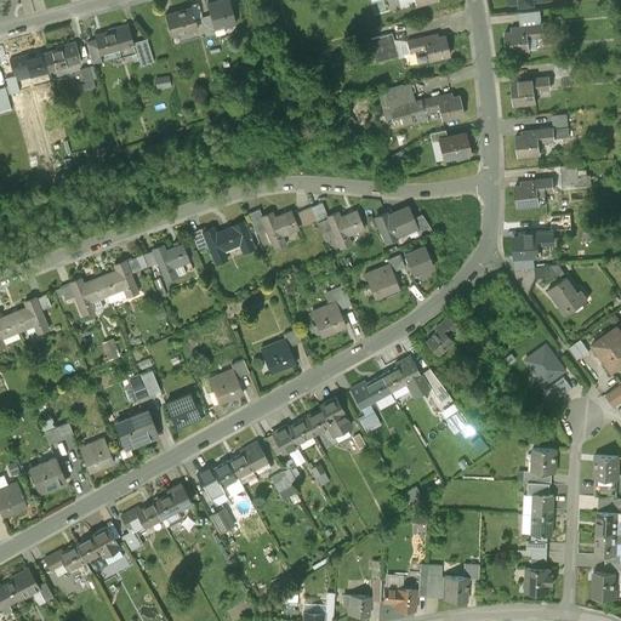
[(235,24),(228,0),(223,0),(206,5),(210,16),(214,30),(235,24)]
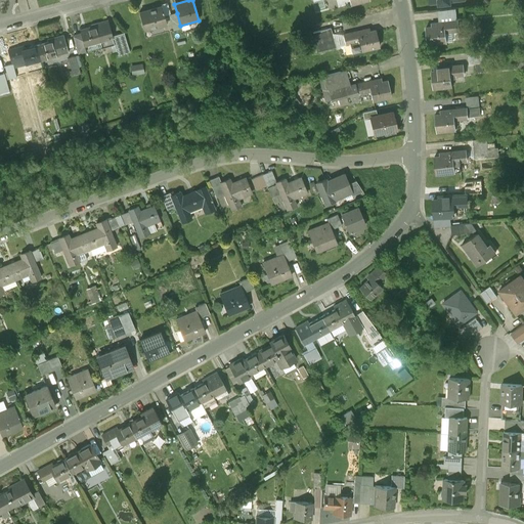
[(165,17),(162,7),(139,13),(144,32),(164,26),(161,18),(165,17)]
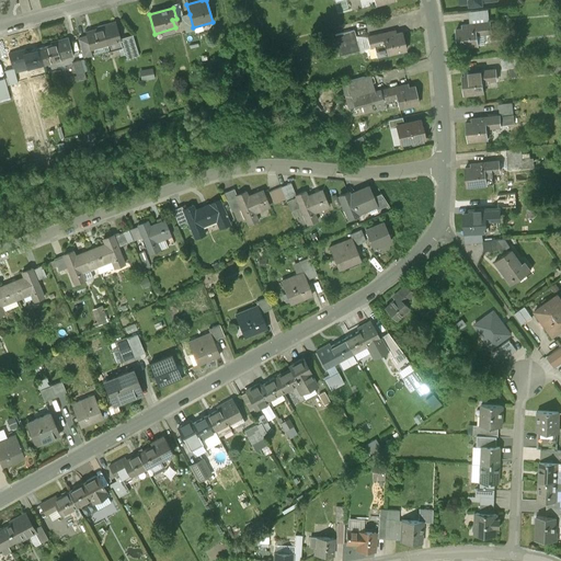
[(467,13),(468,25),(491,23),(489,11),(467,13)]
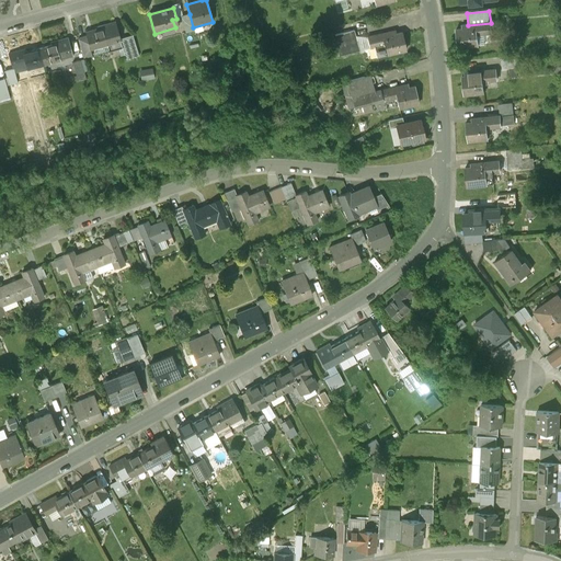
[(194,31),(193,27),(190,14),(181,16),(185,33),(194,31)]
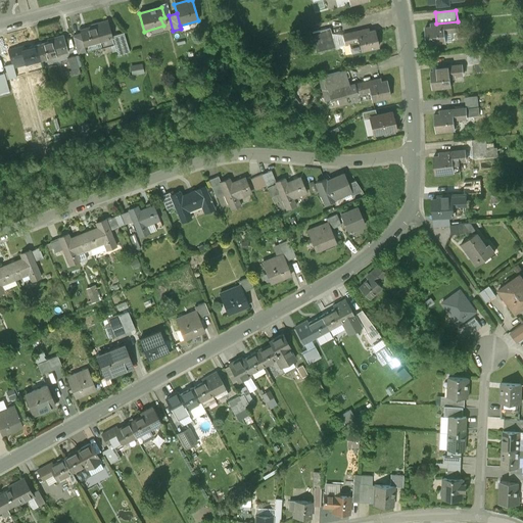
[(92,29),(80,32),(81,35),(84,47),(85,47),(99,42),(101,49),(113,46),(111,39),(111,37),(106,21),(91,26),(92,29)]
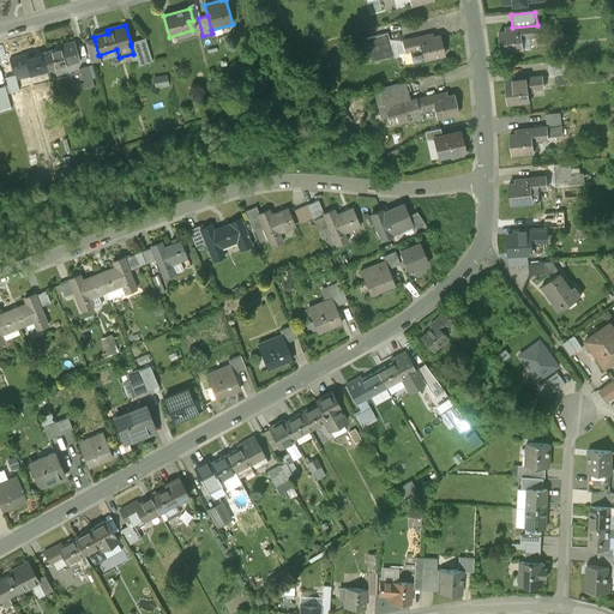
[(501,53),(524,50),(522,35),(528,35),(529,37),(539,36),(537,25),(512,28),(513,31),(500,32),(501,53)]
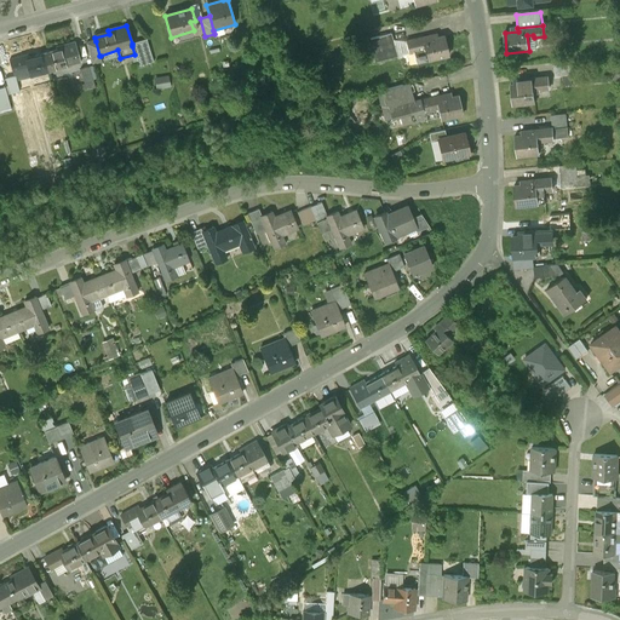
[(391,35),(369,41),(377,64),(399,57),(391,35)]
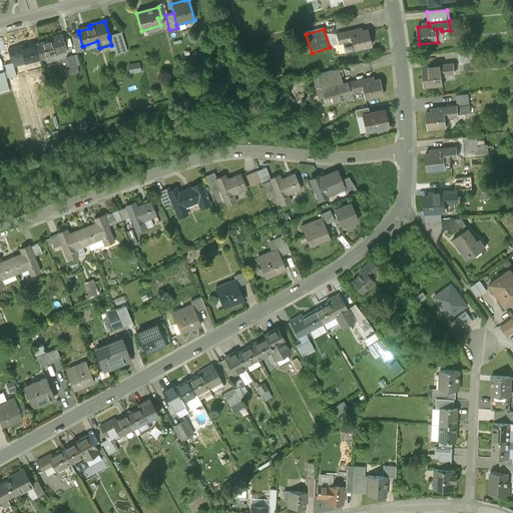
[(339,43),(343,43),(345,53),(372,46),(369,30),(358,33),(357,30),(337,35),(339,43)]
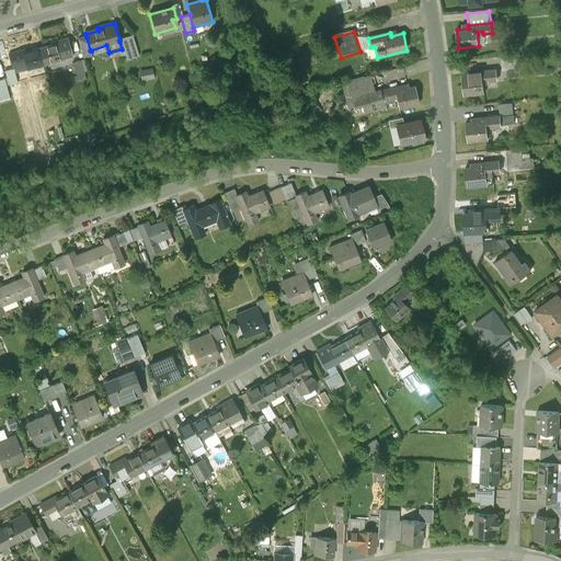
[(119,42),(122,49),(125,60),(138,57),(133,36),(119,39),(119,42)]
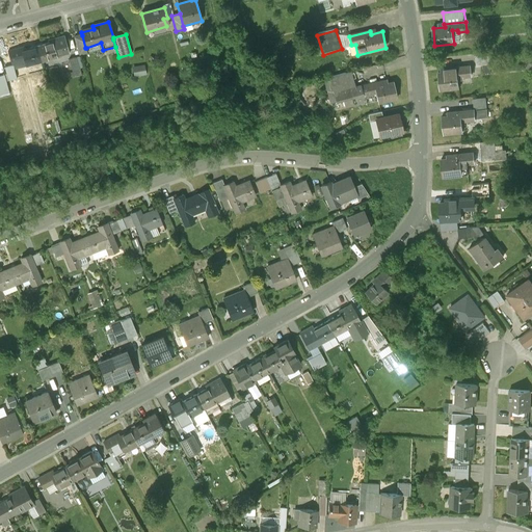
[(87,54),(85,48),(82,35),(74,38),(79,56),(87,54)]
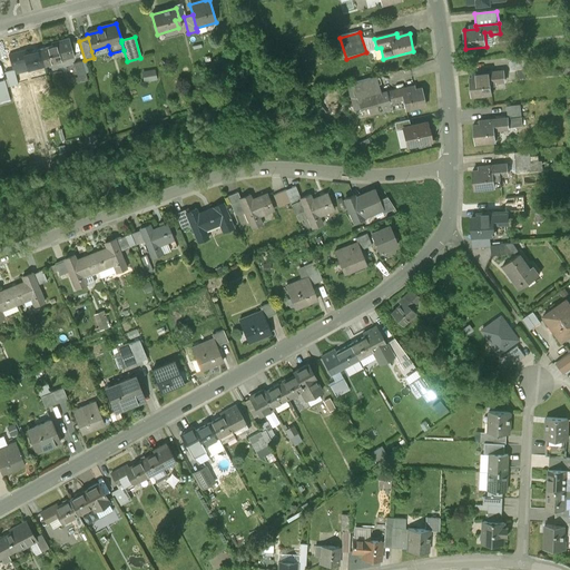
[(75,59),(69,39),(51,45),(52,47),(40,50),(45,66),(45,67),(75,59)]
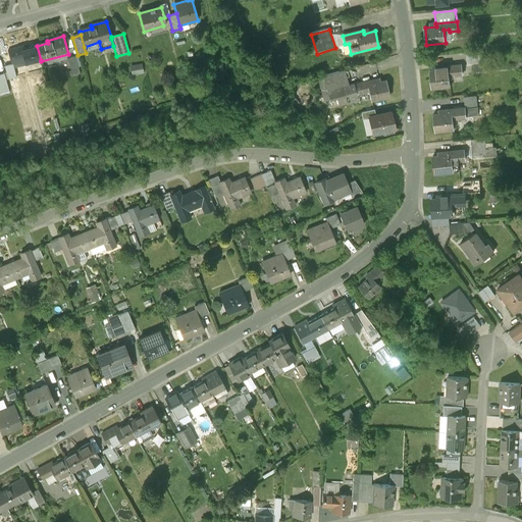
[(41,60),(37,46),(21,51),(20,48),(8,51),(11,62),(23,59),(24,65),(41,60)]
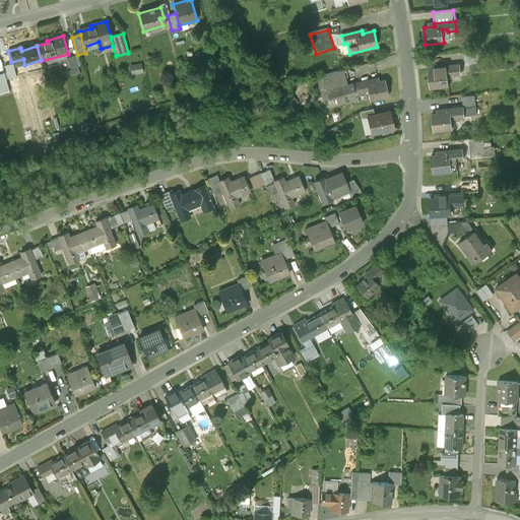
[(476,52),(464,53),(465,65),(478,64),(476,52)]
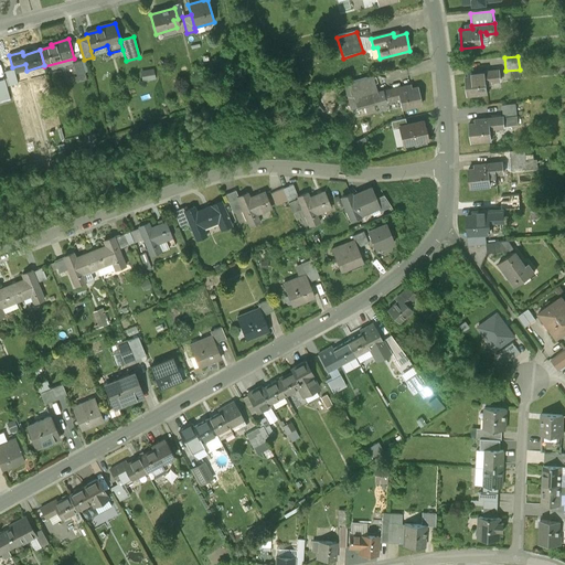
[(85,76),(82,62),(73,64),(77,78),(85,76)]
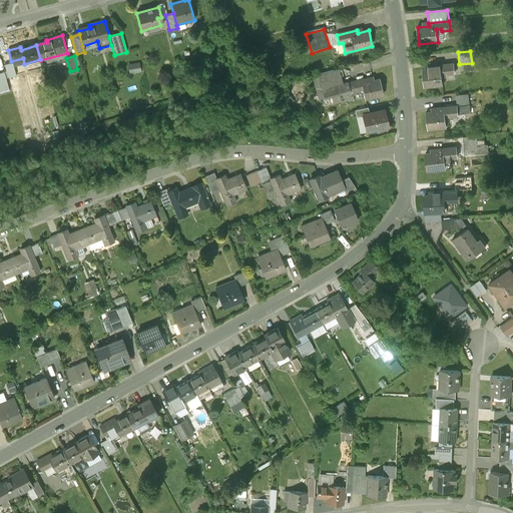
[(4,66),(8,79),(16,77),(12,63),(4,66)]
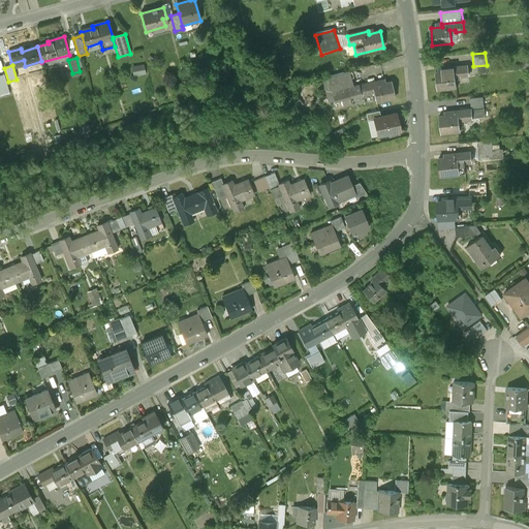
[(447,69),(447,71),(436,73),(438,90),(457,88),(456,81),(461,80),(461,76),(469,76),(468,66),(447,69)]
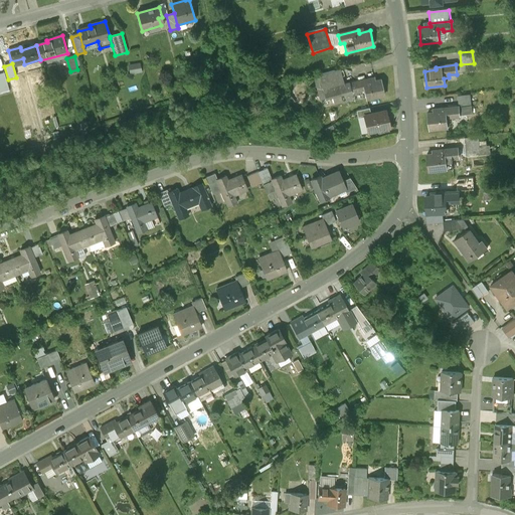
[(319,75),(324,91),(339,87),(343,86),(339,69),(319,75)]
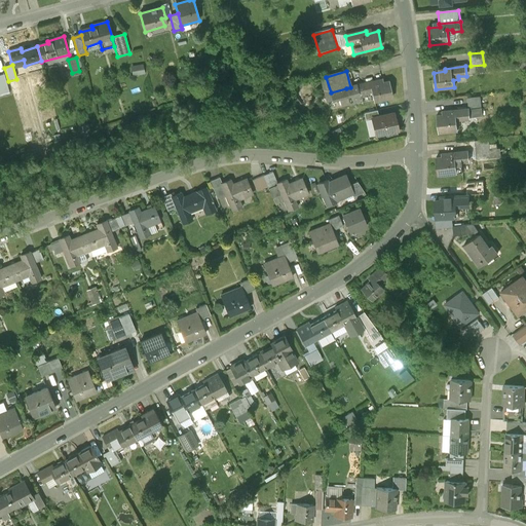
[(0,88),(8,86),(7,81),(6,82),(4,75),(0,75),(0,88)]
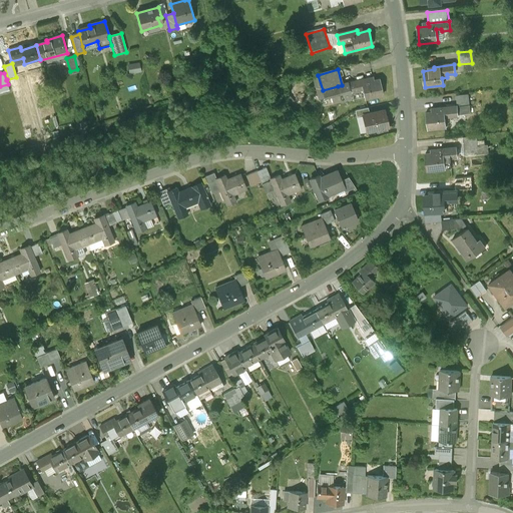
[(358,89),(363,88),(366,100),(384,96),(380,80),(369,82),(368,79),(349,84),(351,93),(359,91),(358,89)]
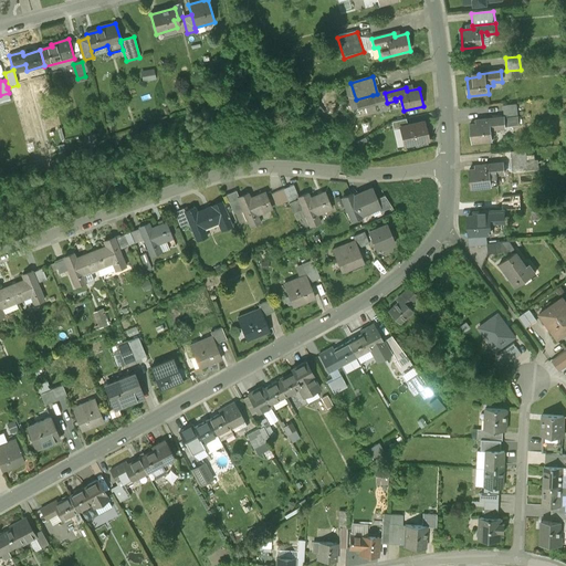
[(377,94),(373,95),(376,105),(387,103),(385,93),(377,94)]
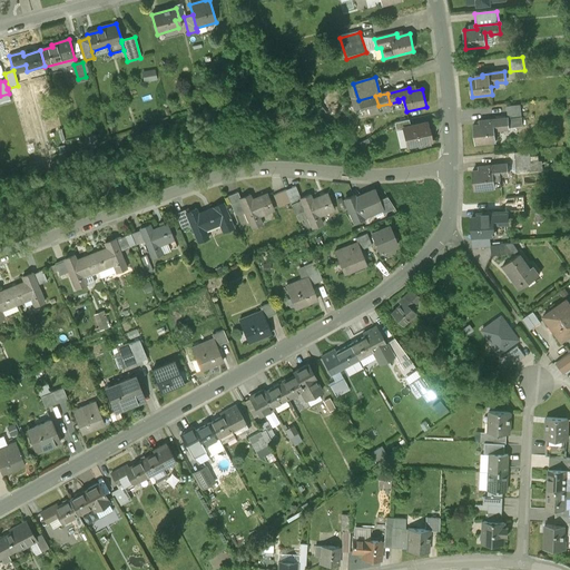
[(361,110),(379,106),(375,96),(359,100),(361,110)]
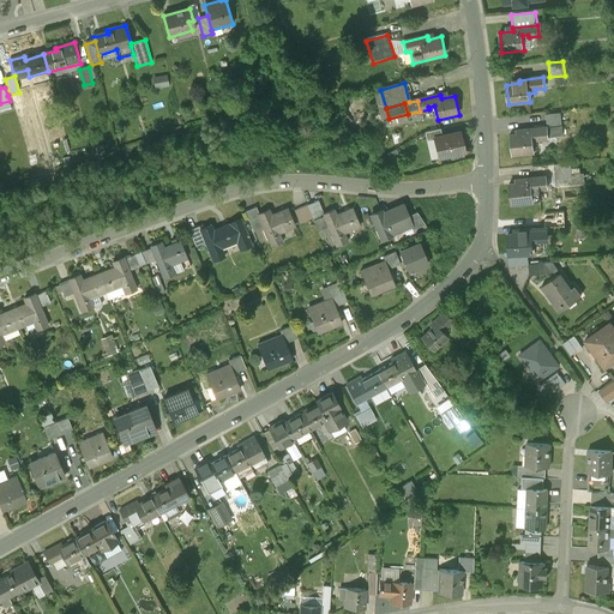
[(560,115),(546,118),(547,128),(561,126),(560,115)]
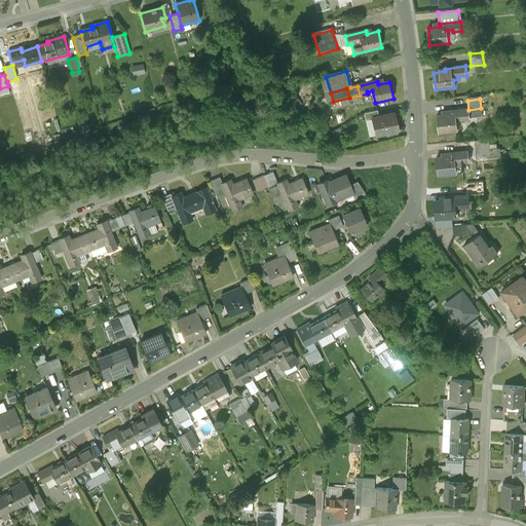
[(482,117),(481,108),(468,110),(470,118),(482,117)]
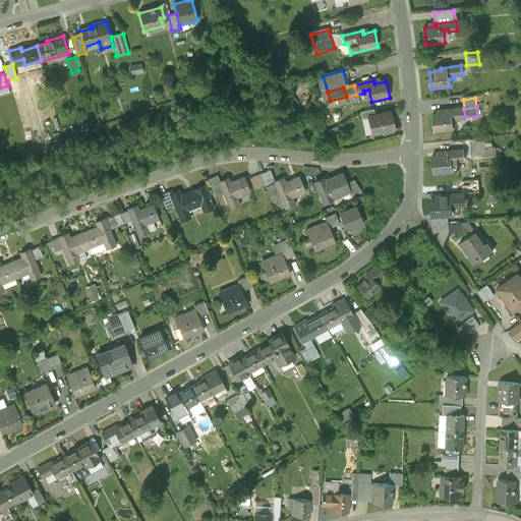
[(452,117),(456,117),(456,119),(465,118),(465,117),(464,109),(444,111),(444,114),(432,115),(435,131),(454,129),(452,117)]
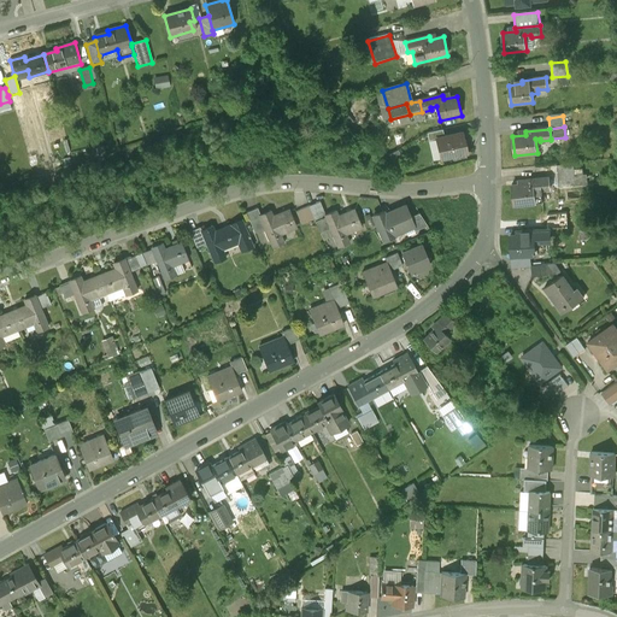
[(436,140),(444,137),(442,131),(427,135),(429,142),(436,140)]
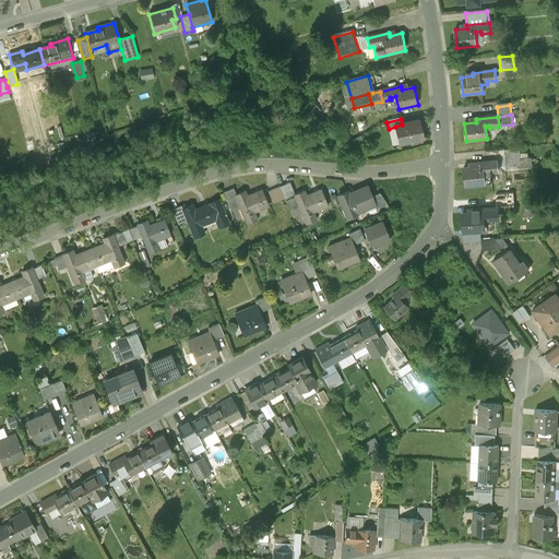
[(400,146),(423,141),(419,121),(402,125),(395,127),(400,146)]
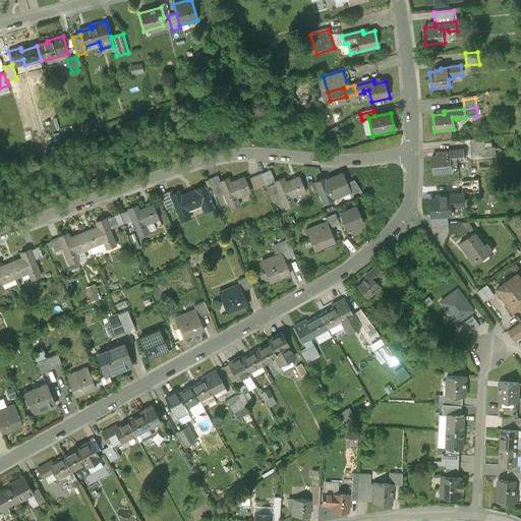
[(483,141),(467,142),(469,161),(495,159),(495,150),(483,151),(483,141)]
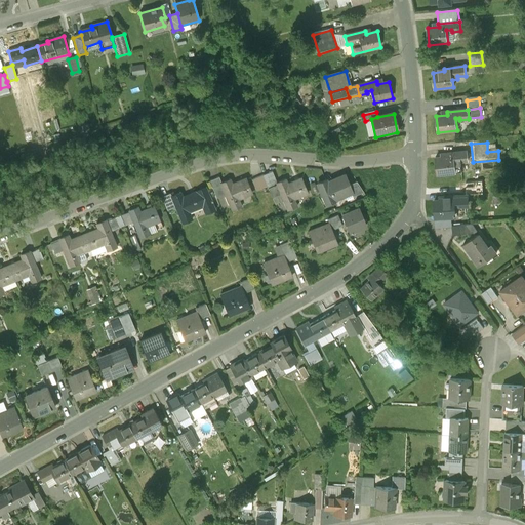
[(467,152),(446,154),(446,157),(435,158),(437,175),(455,173),(454,160),(458,160),(459,162),(468,161),(467,152)]
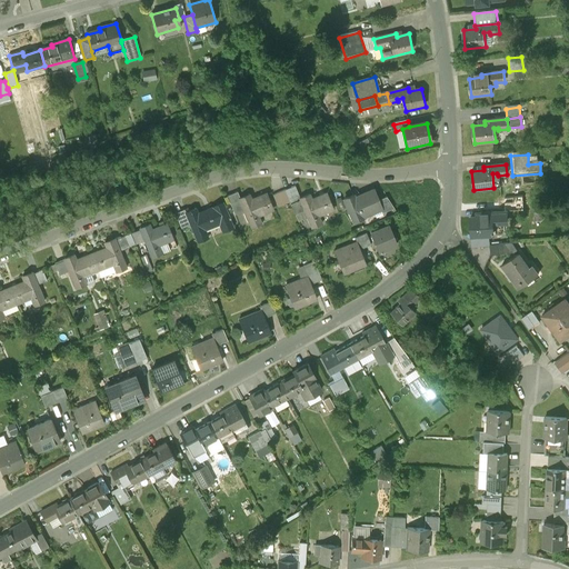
[(295,216),(305,212),(300,201),(301,200),(295,187),(285,191),(295,216)]
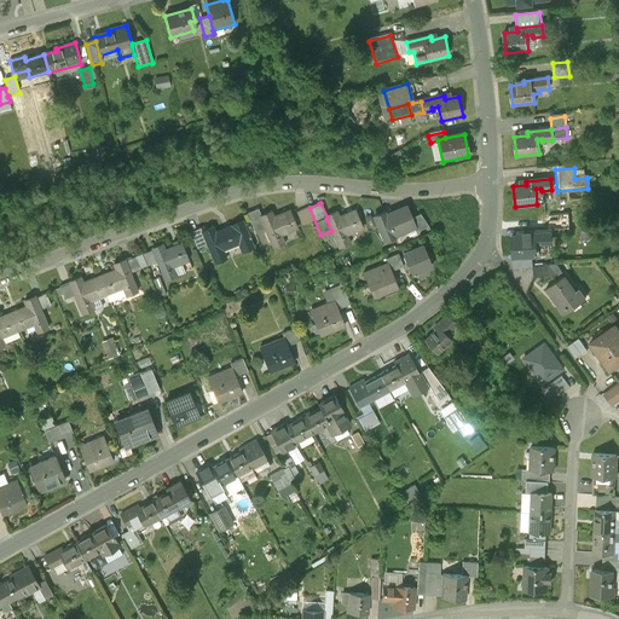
[(386,214),(375,219),(385,243),(395,238),(395,237),(415,229),(411,219),(406,208),(386,217),(386,214)]
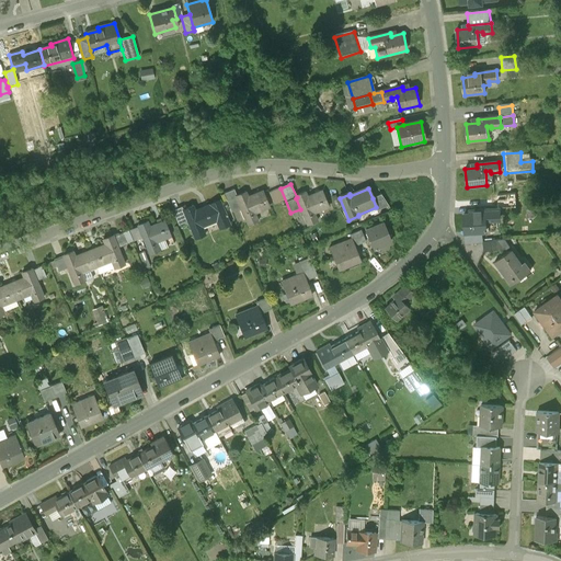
[(231,213),(241,209),(236,197),(237,196),(235,191),(224,195),(231,213)]
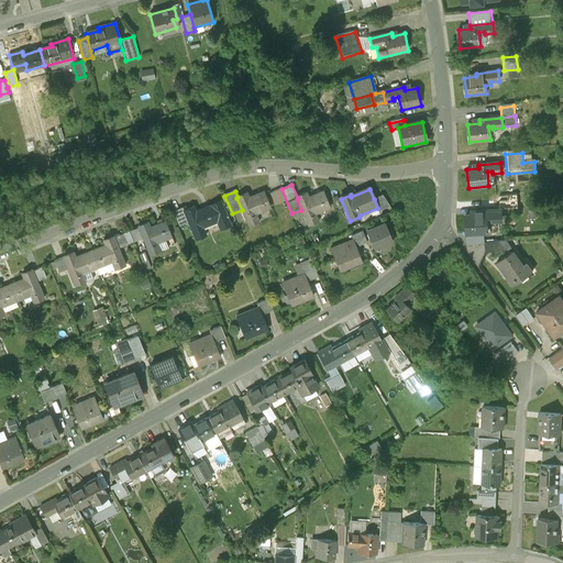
[(238,197),(236,198),(242,210),(250,228),(258,223),(255,214),(269,208),(264,194),(249,199),(246,194),(246,195),(238,198),(238,197)]
